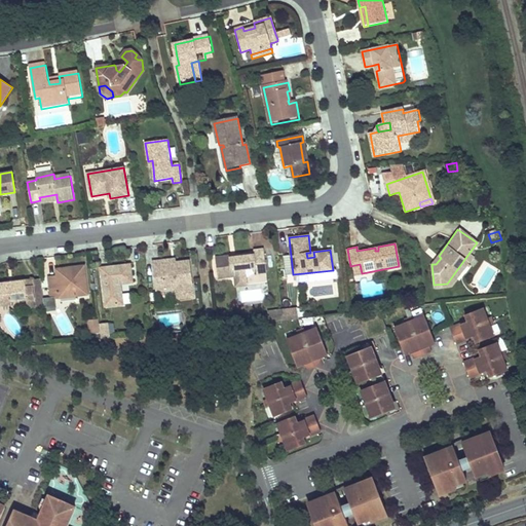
[(264,249),(253,250),(254,254),(235,256),(235,259),(230,260),(229,257),(229,255),(216,257),(218,277),(234,275),(234,282),(243,280),(242,269),(255,268),(255,274),(266,273),(264,249)]
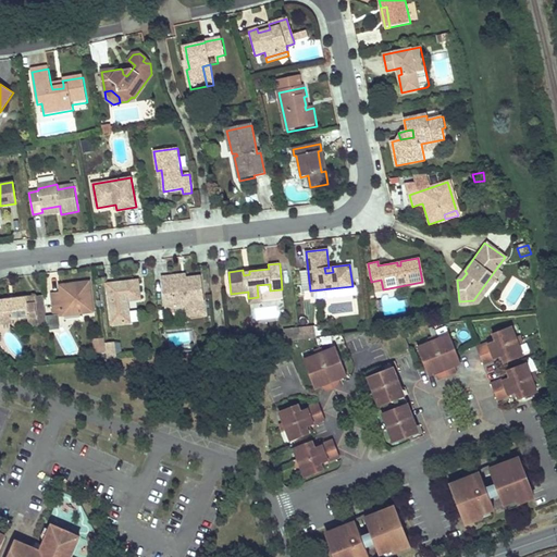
[(473,300),(459,301),(459,306),(477,304),(486,289),(495,279),(499,272),(496,269),(473,300)]
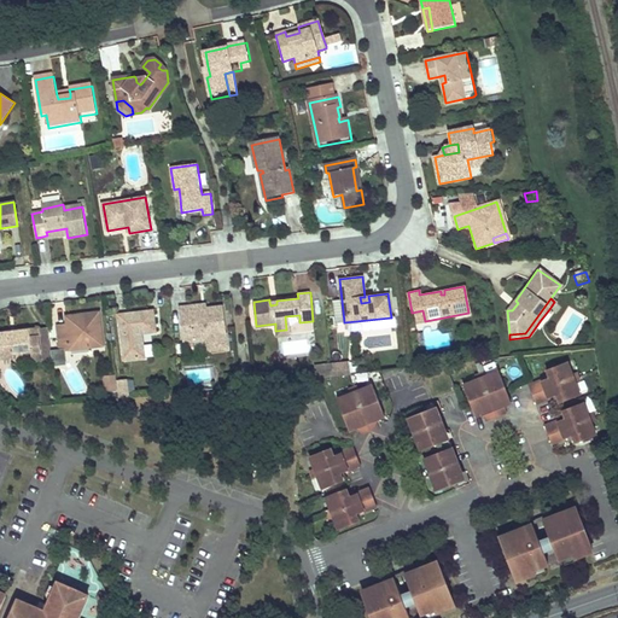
[(516,301),(507,310),(512,310),(518,303),(516,301)]
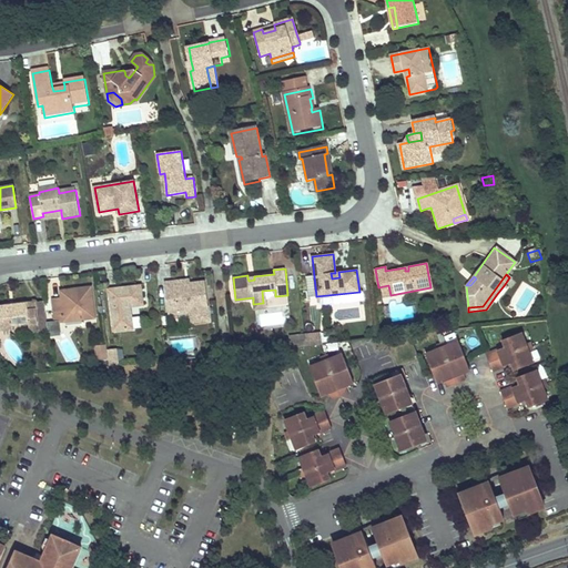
[(206,306),(203,282),(189,284),(174,285),(173,281),(164,282),(168,314),(190,312),(191,322),(208,321),(206,306)]
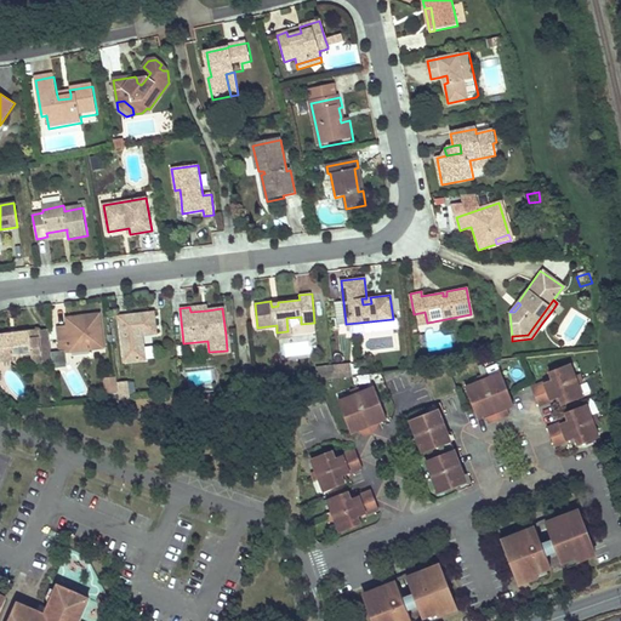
[(154,312),(119,315),(124,362),(146,359),(143,340),(141,340),(140,335),(143,335),(152,334),(158,332),(154,312)]
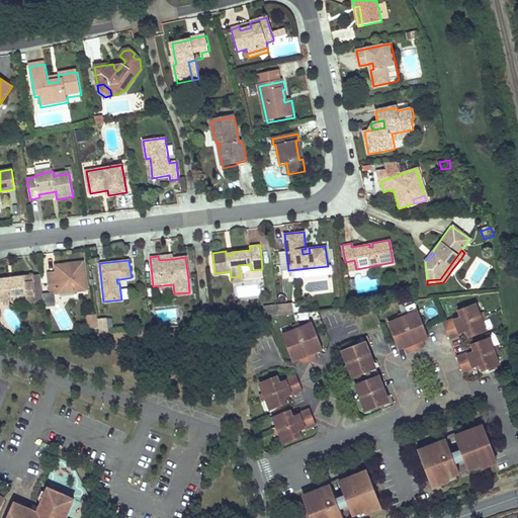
[(354,260),(345,262),(346,271),(356,269),(354,260)]
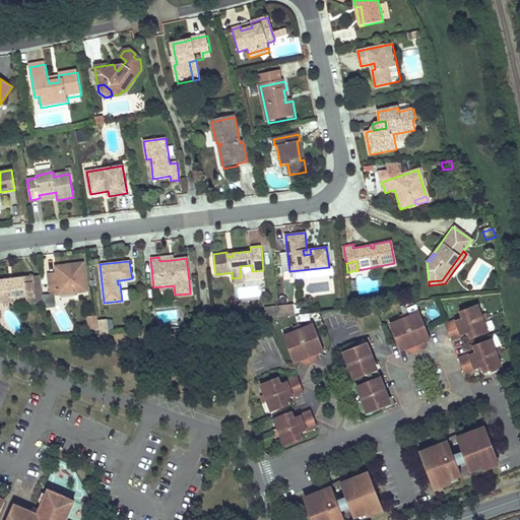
[(82,263),(62,265),(63,272),(56,273),(48,274),(51,296),(61,295),(73,293),(86,291),(82,263)]
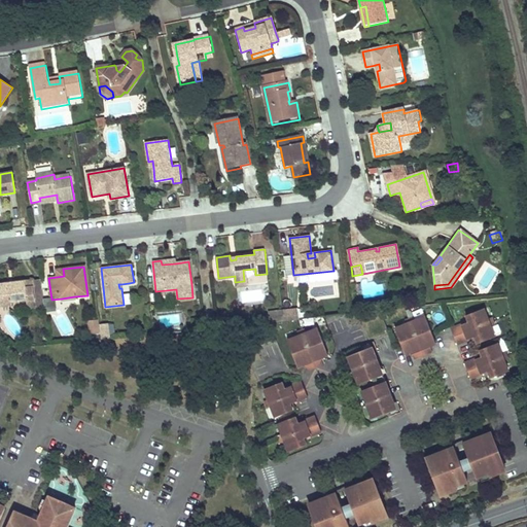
[(64,276),(63,269),(56,270),(57,277),(64,276)]
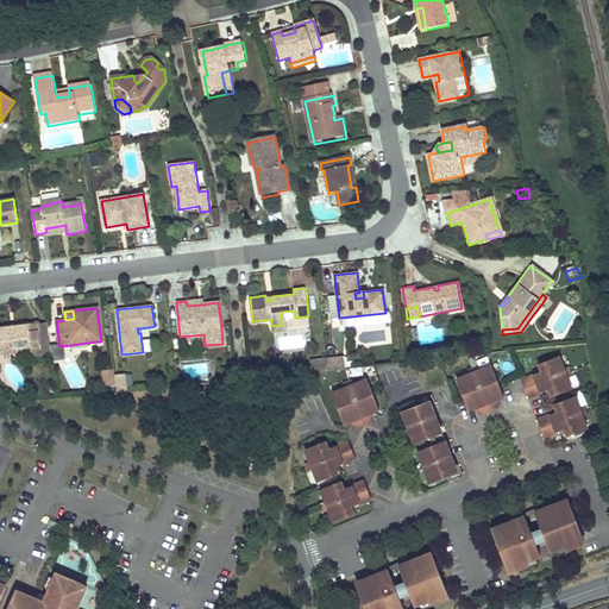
[(48,322),(0,328),(0,352),(0,355),(13,353),(13,350),(39,346),(41,356),(51,355),(48,322)]
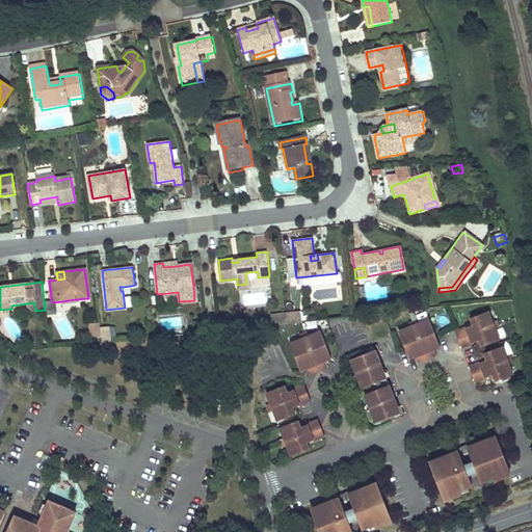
[(301,312),(286,314),(287,323),(302,322),(301,312)]
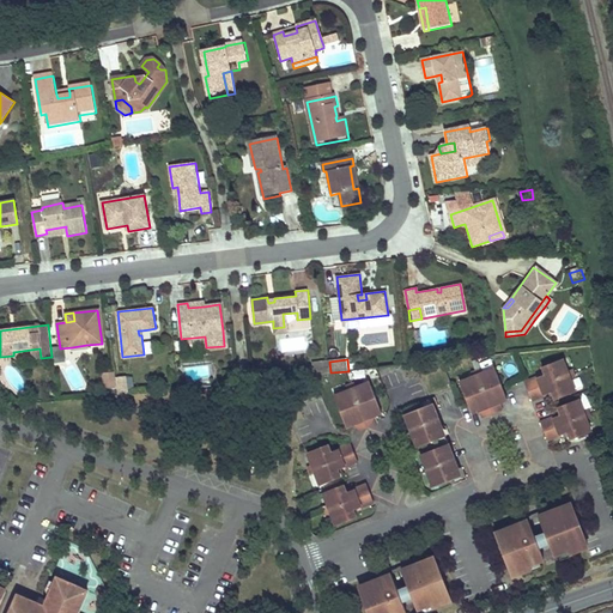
[(552,394),(554,400),(576,393),(570,381),(575,378),(571,371),(568,372),(563,359),(541,368),(544,375),(525,382),(525,384),(529,396),(532,401),(552,394)]
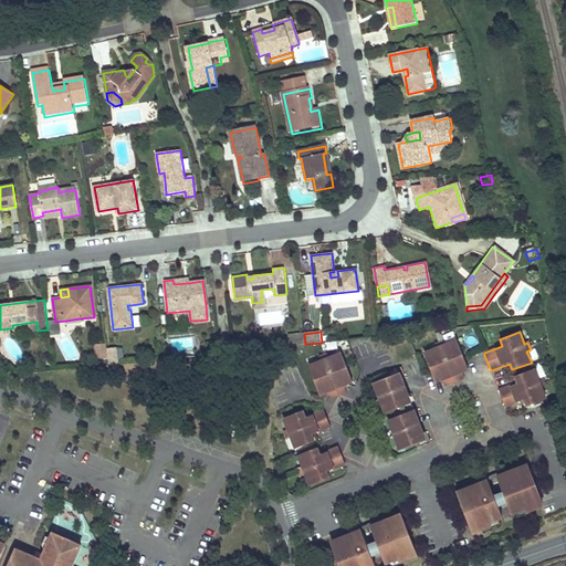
[(304,334),(289,335),(290,346),(305,344),(304,334)]
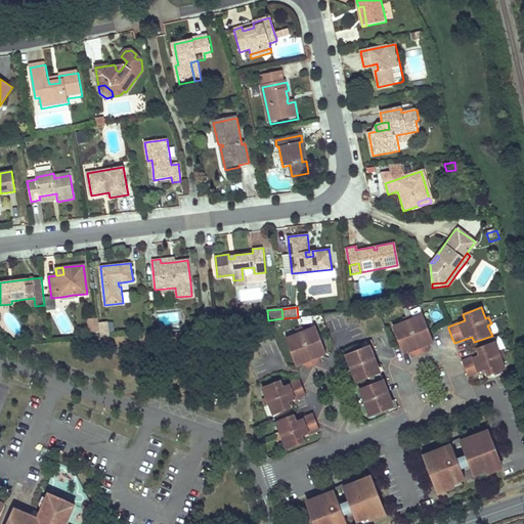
[(410,319),(403,321),(404,324),(393,330),(399,346),(406,343),(410,353),(412,359),(429,353),(427,346),(423,337),(430,334),(424,317),(412,321),(410,319)]
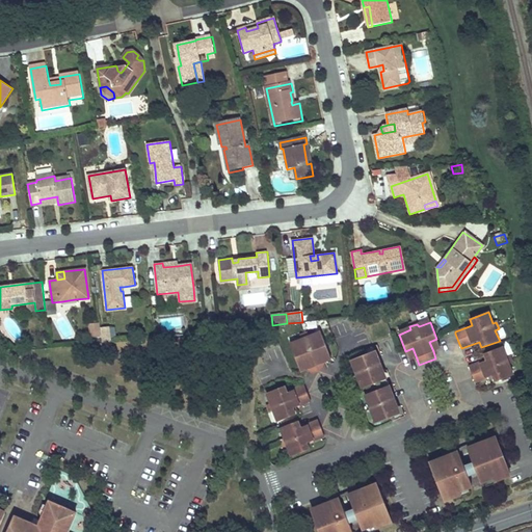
[(100,324),(89,325),(91,337),(102,335),(100,324)]
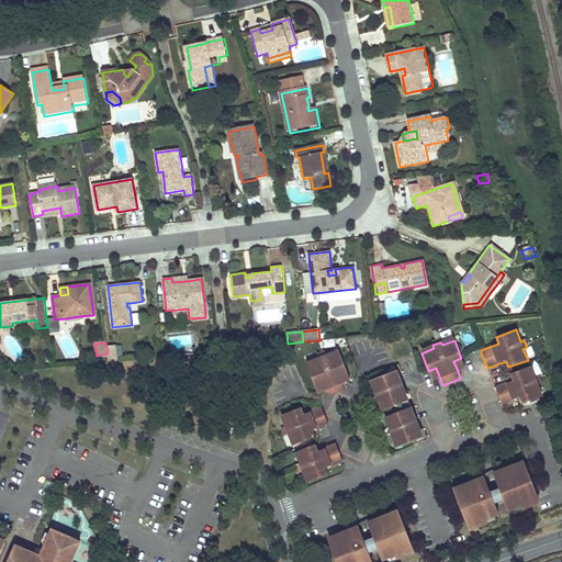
[(318,360),(305,364),(314,383),(322,380),(326,390),(328,395),(330,395),(344,390),(345,390),(343,384),(338,373),(347,371),(339,351),(327,357),(325,352),(317,356),(318,360)]
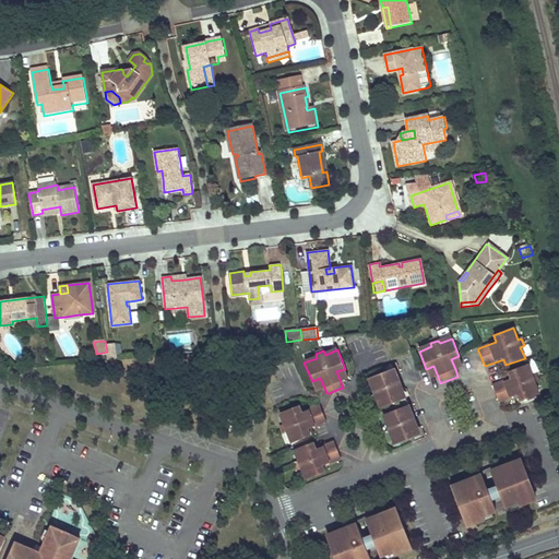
[(451,359),(455,369),(461,367),(463,367),(459,356),(451,359)]
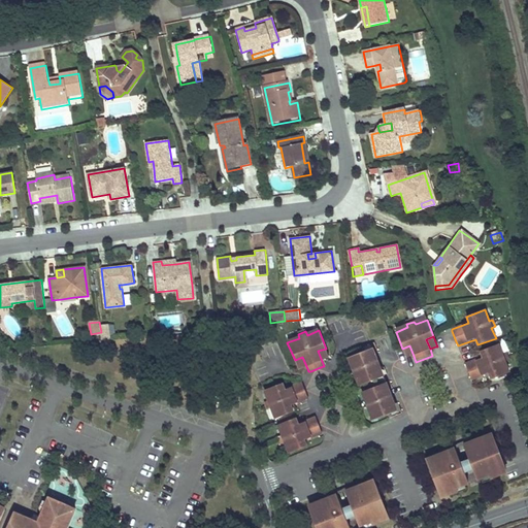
[(397,416),(370,344),(361,349),(362,352),(348,358),(359,386),(372,381),(375,387),(361,392),(372,421),(386,416),(388,419),(397,416)]
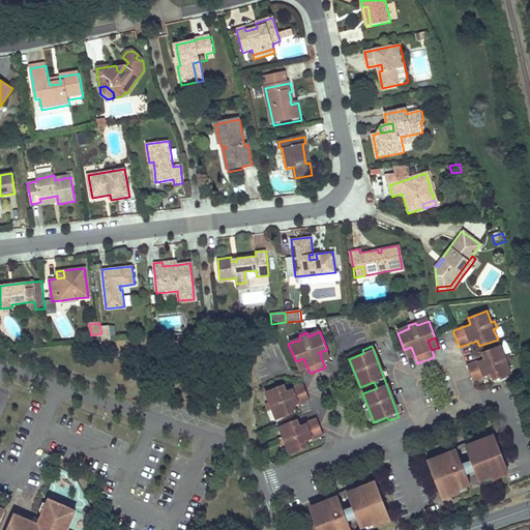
[(482,353),(484,359),(467,365),(468,369),(472,378),(473,381),(491,375),(494,381),(511,374),(507,363),(510,361),(507,355),(504,356),(500,346),(482,353)]
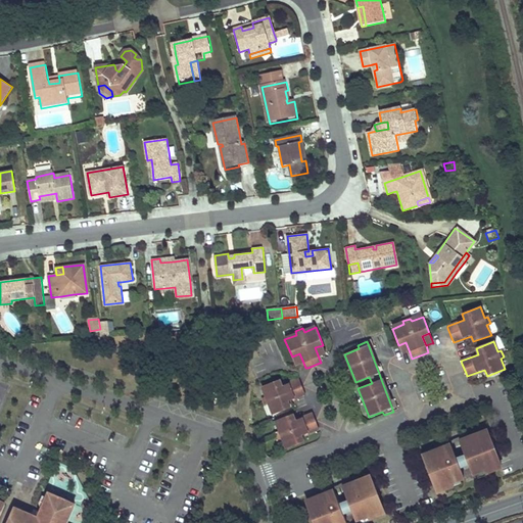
[(406,342),(398,345),(402,354),(406,353),(410,352),(406,342)]
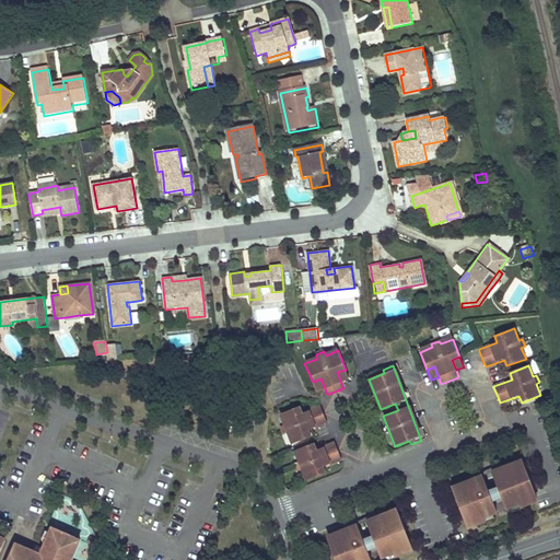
[(337,372),(341,383),(350,380),(346,370),(337,372)]
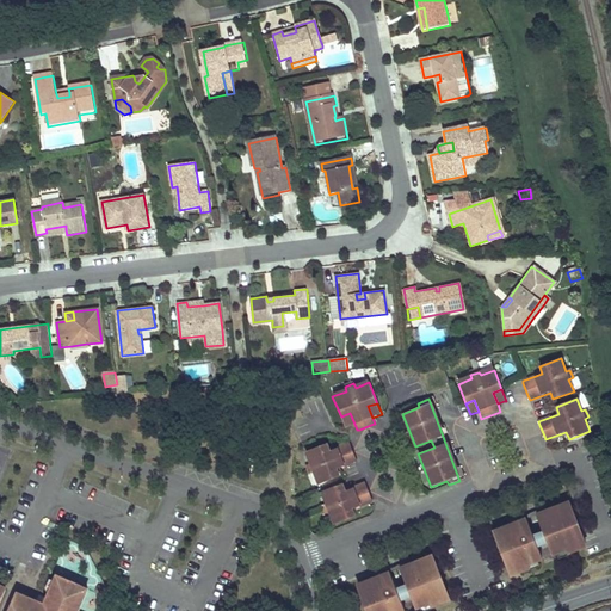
[(350,413),(341,417),(345,427),(355,424),(350,413)]
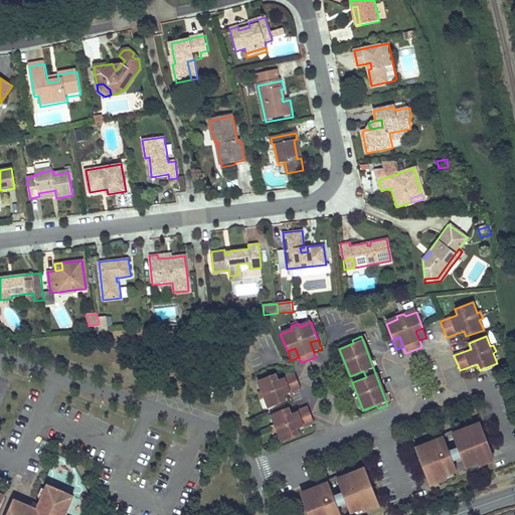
[(277,373),(258,381),(261,391),(258,392),(261,399),(264,398),(268,408),(287,401),(285,394),(301,388),(300,386),(296,375),(295,373),(279,379),(277,373)]
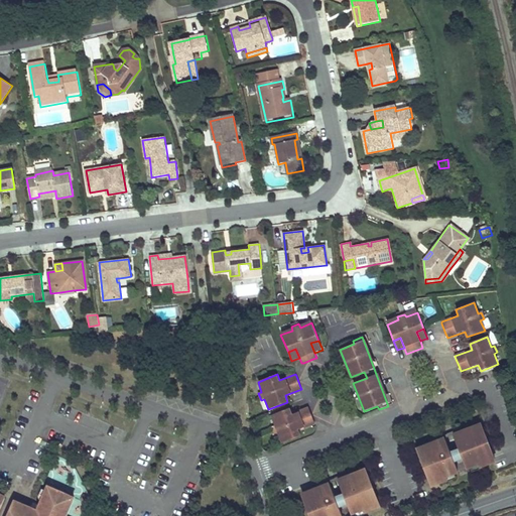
[(290,408),(271,415),(274,425),(271,427),(274,434),(277,433),(281,443),(300,435),(298,429),(314,423),(314,421),(309,408),(308,408),(292,414),(290,408)]
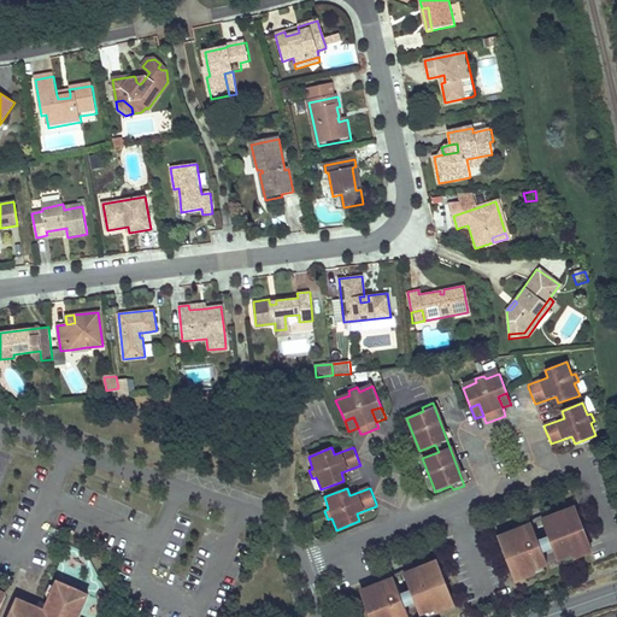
[(559,515),(545,521),(547,526),(544,527),(548,538),(536,542),(532,532),(529,534),(527,528),(513,533),(498,539),(503,552),(509,550),(519,580),(532,575),(530,573),(546,566),(541,554),(553,550),(558,562),(574,556),(575,558),(587,553),(575,524),(579,523),(574,509),(559,515)]
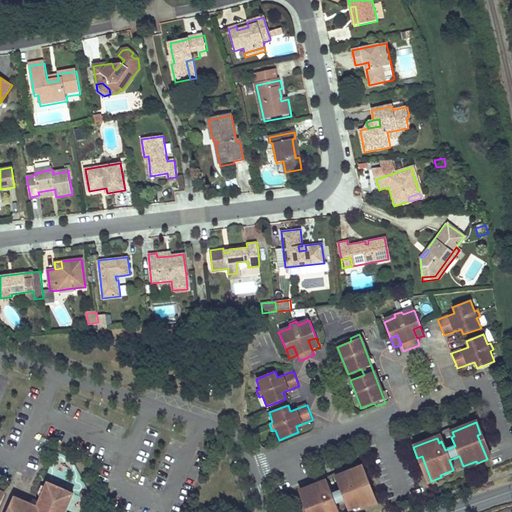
[(331,494),(328,485),(325,486),(323,482),(313,486),(299,491),(303,502),(307,501),(311,511),(338,511),(335,504),(344,500),(347,510),(361,505),(362,508),(370,504),(361,480),(365,478),(361,467),(348,472),(337,476),(339,481),(336,482),(340,491),(331,494)]
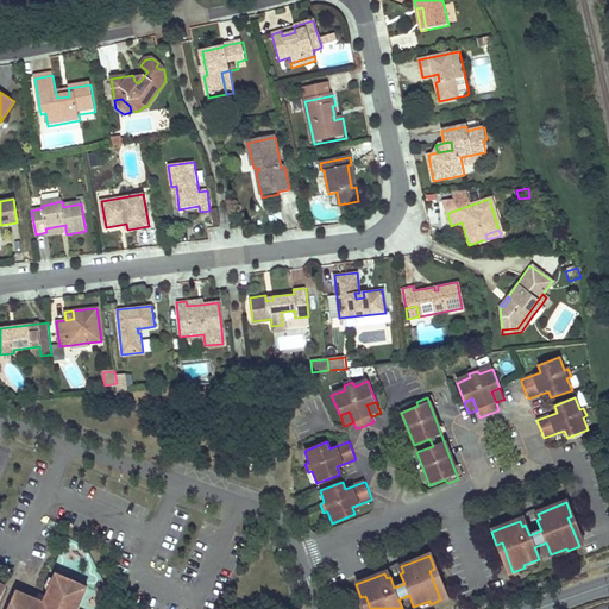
[(87,585),(55,571),(45,594),(44,594),(41,602),(35,596),(20,590),(18,589),(17,590),(14,591),(6,608),(79,608),(80,608),(77,608),(87,585)]
